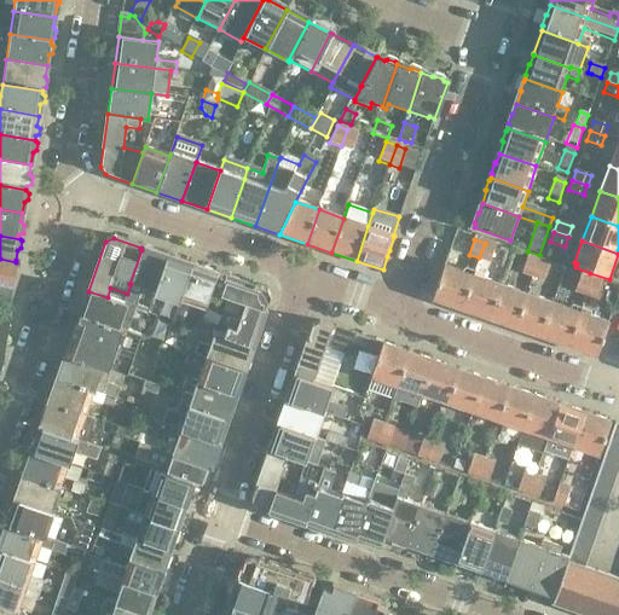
[(485,243),(480,259),(490,262),(496,247),(485,243)]
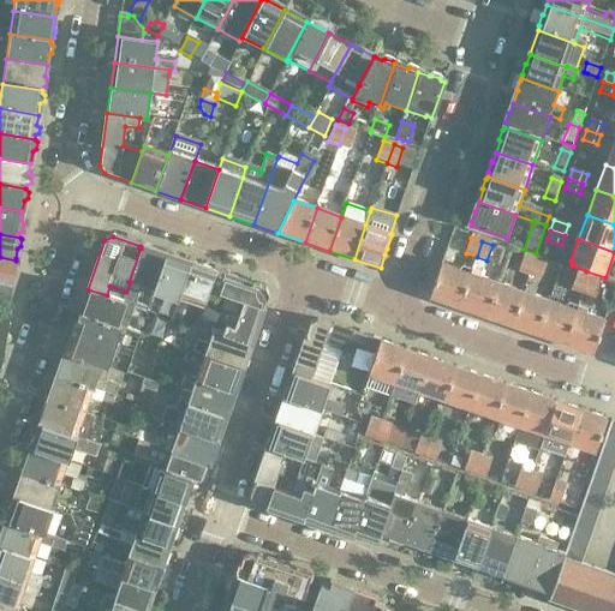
[(126,292),(123,301),(136,305),(142,287),(154,292),(167,256),(141,246),(139,247),(141,249),(130,281),(130,282),(126,292)]
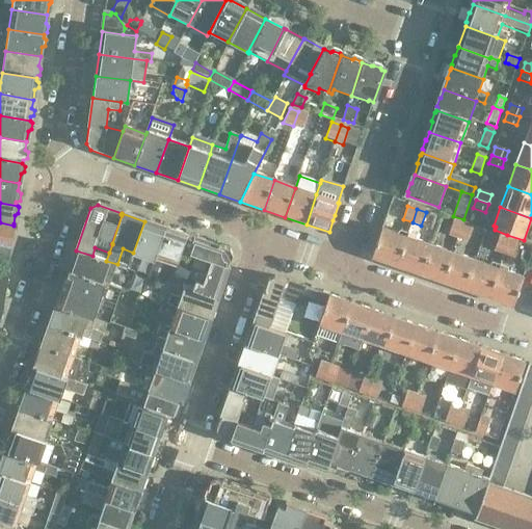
[(133,253),(133,255),(154,262),(165,229),(144,221),(133,253)]
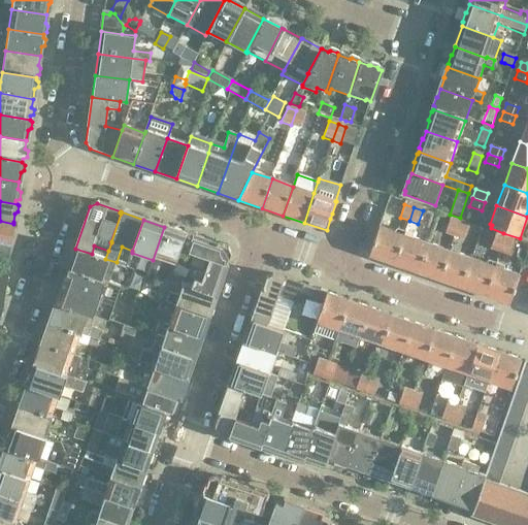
[(450,220),(444,233),(454,235),(458,223),(450,220)]
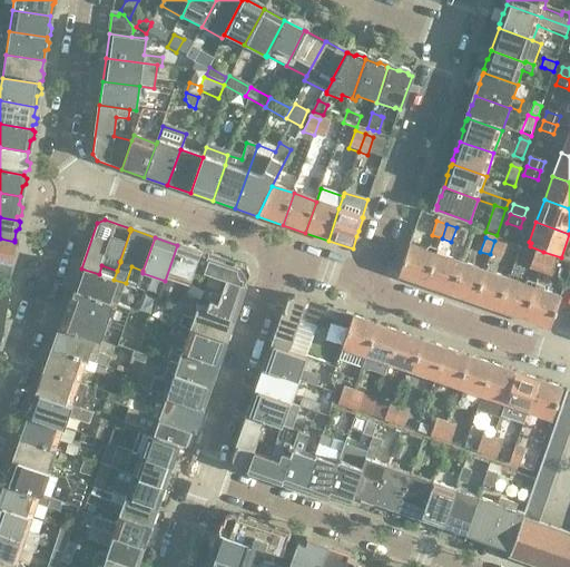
[(15,242),(0,238),(0,276),(2,279),(8,280),(9,272),(10,272),(11,271),(10,270),(13,252),(15,252),(15,250),(13,250),(15,242)]
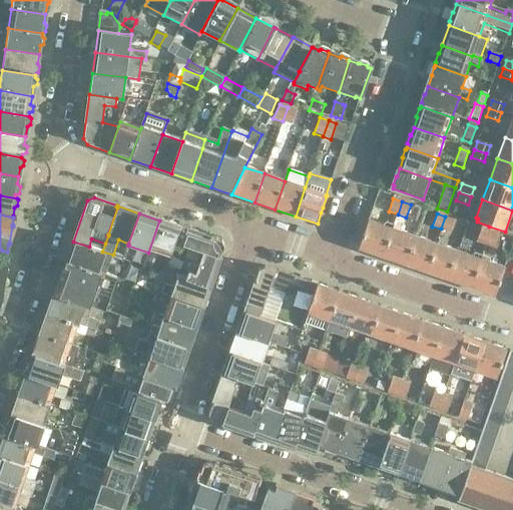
[(446,216),(441,229),(450,232),(455,220),(446,216)]
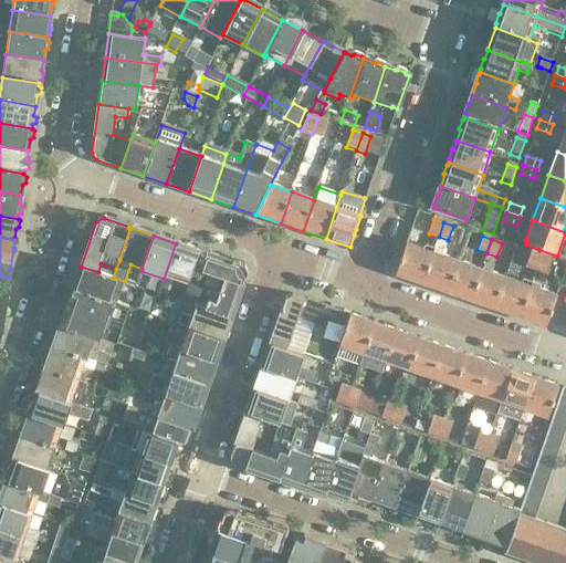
[(200,252),(176,243),(164,279),(152,314),(164,310),(175,280),(187,284),(190,275),(198,253),(199,253),(200,252)]
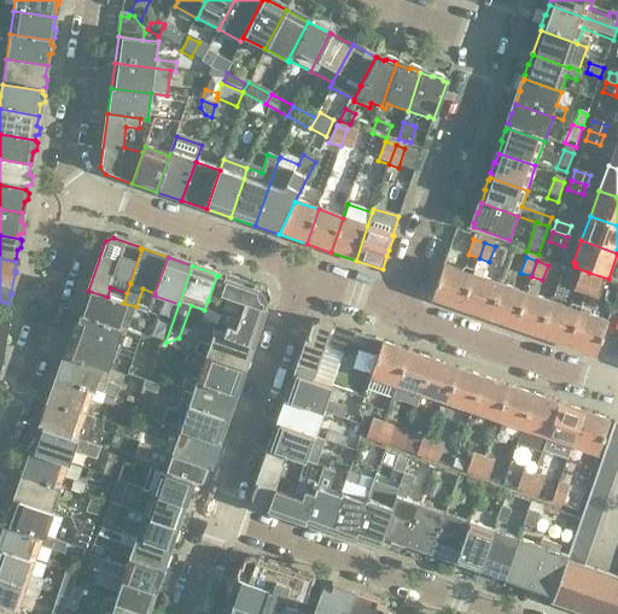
[(456,272),(444,267),(439,280),(438,280),(437,286),(437,287),(432,300),(461,310),(473,275),(456,269),(456,272)]
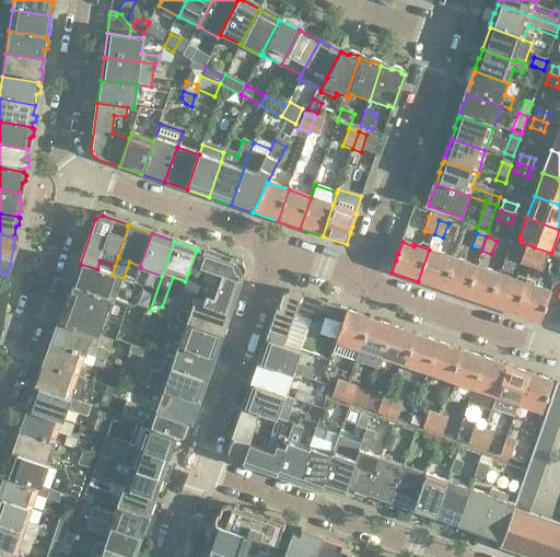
[(196,251),(188,273),(197,276),(200,267),(221,276),(241,282),(245,270),(242,264),(241,264),(198,250),(197,251),(196,251)]
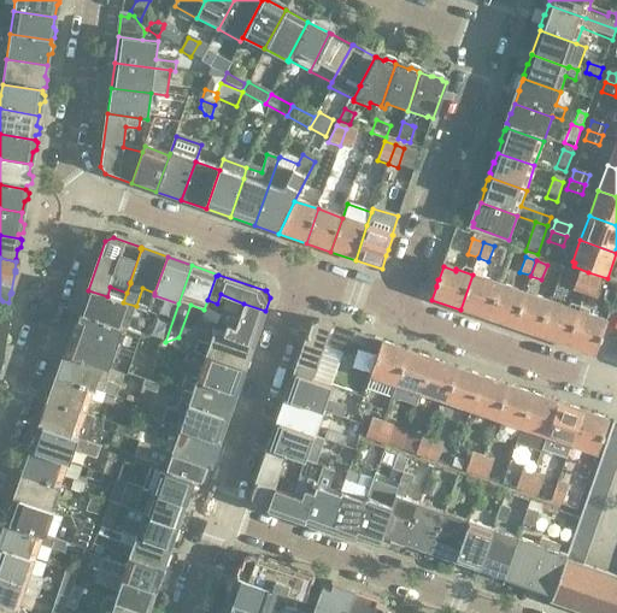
[(472,275),(460,310),(489,319),(501,284),(472,275)]
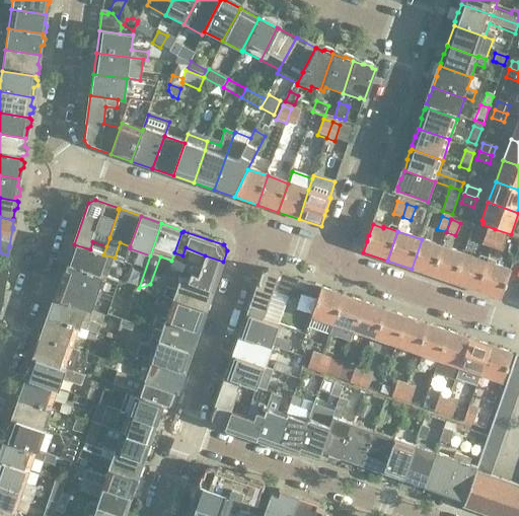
[(486,234),(482,246),(490,249),(495,237),(486,234)]
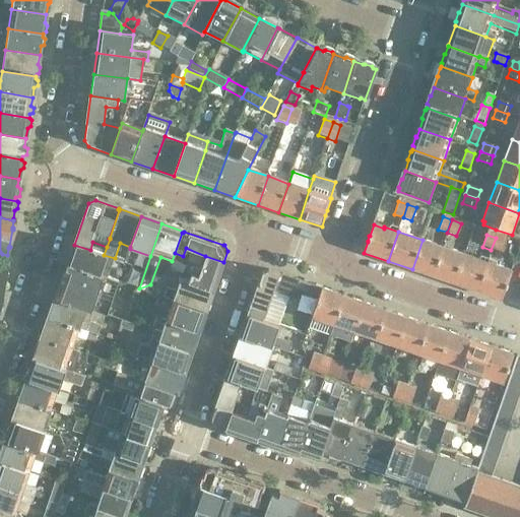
[(496,238),(491,251),(500,253),(505,241),(496,238)]
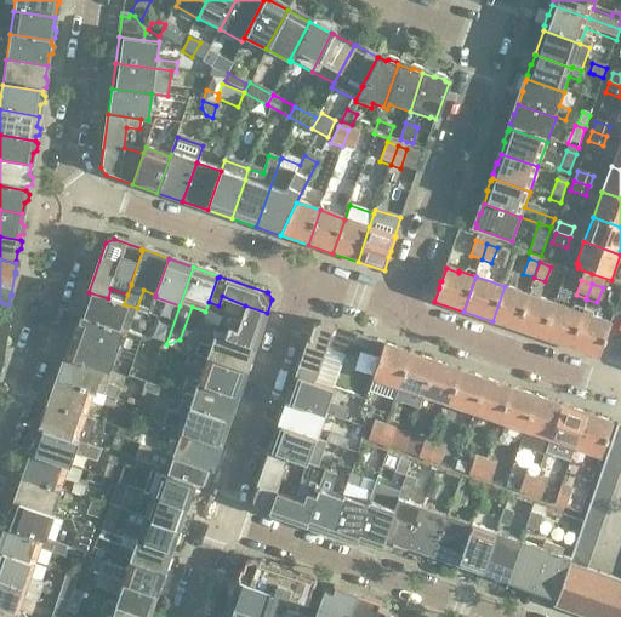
[(505,286),(493,321),(517,330),(529,295),(505,286)]
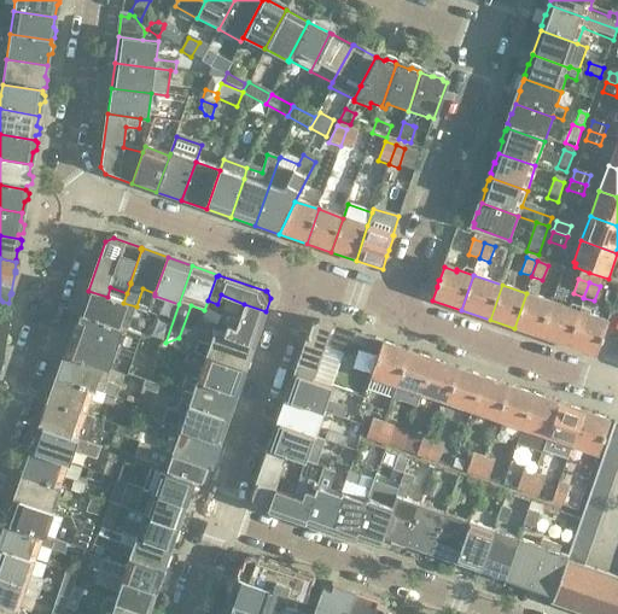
[(88,291),(81,315),(128,332),(136,307),(123,303),(108,297),(88,291)]
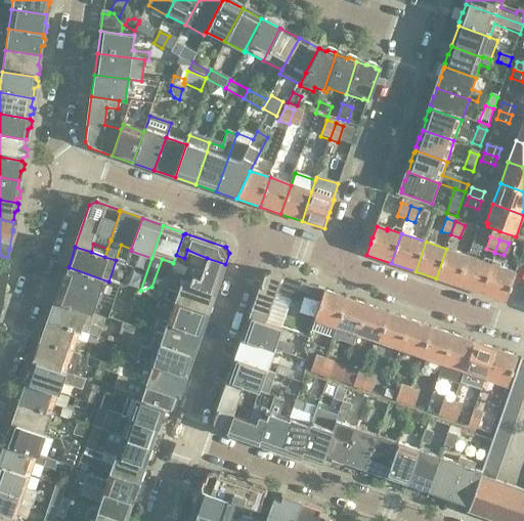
[(446,249),(436,278),(457,287),(468,257),(446,249)]
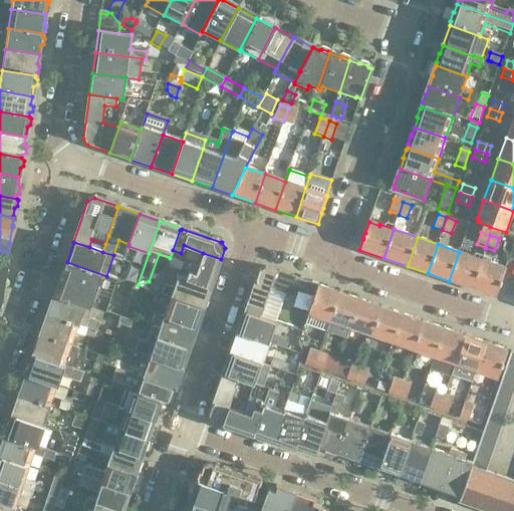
[(8,252),(7,252),(2,251),(0,252),(0,303),(5,273),(8,252)]
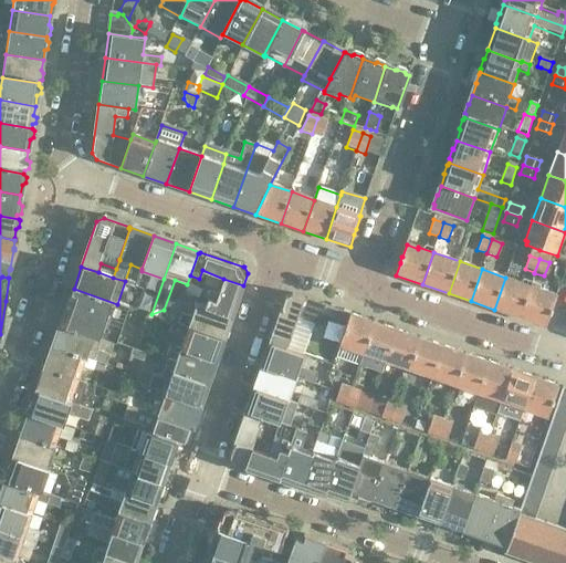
[(505,278),(494,310),(520,318),(531,287),(505,278)]
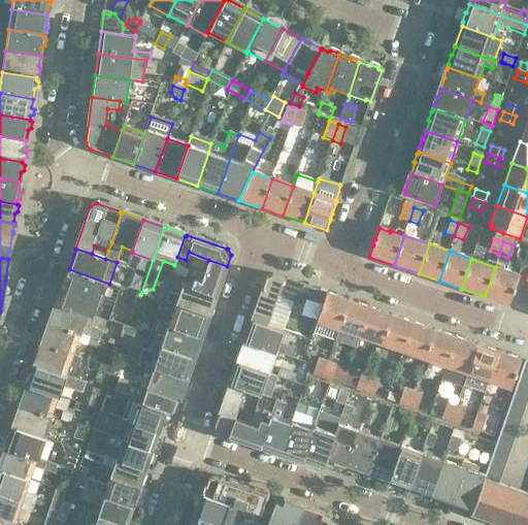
[(217,297),(227,266),(208,260),(201,282),(194,279),(191,287),(184,284),(183,286),(217,297)]
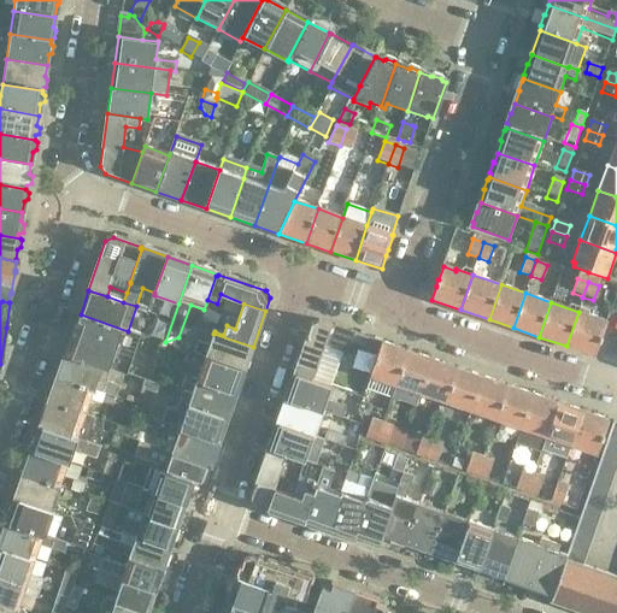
[(579,312),(566,346),(595,357),(600,342),(601,342),(604,337),(603,336),(607,323),(603,322),(603,320),(579,312)]
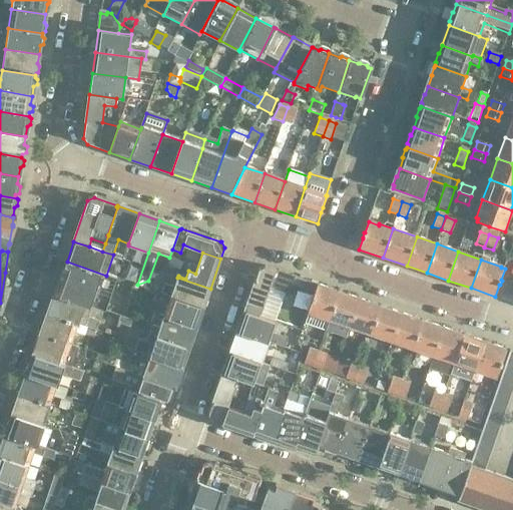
[(67,262),(55,296),(86,306),(92,308),(105,313),(116,279),(106,276),(67,262)]
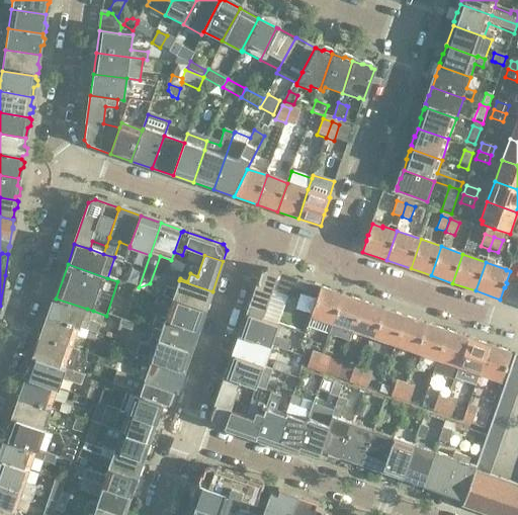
[(169,269),(167,275),(175,278),(177,272),(169,269)]
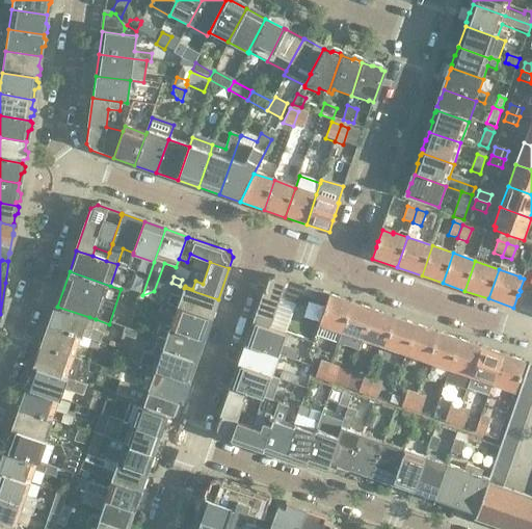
[(268,282),(254,323),(285,335),(295,303),(296,305),(299,296),(312,299),(322,303),(324,295),(301,288),(286,283),(286,282),(275,279),(268,282)]
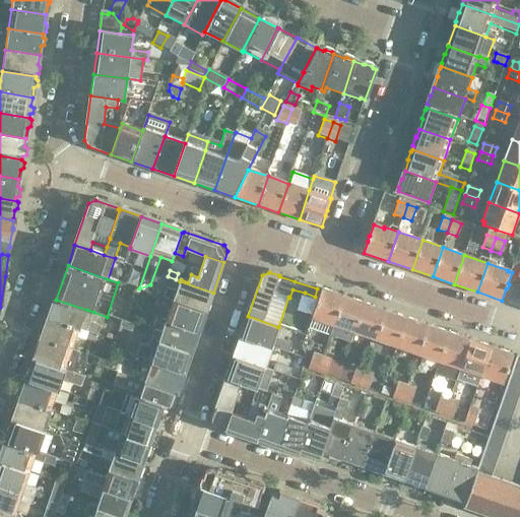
[(169,291),(166,299),(173,302),(206,313),(213,293),(180,281),(176,294),(169,291)]
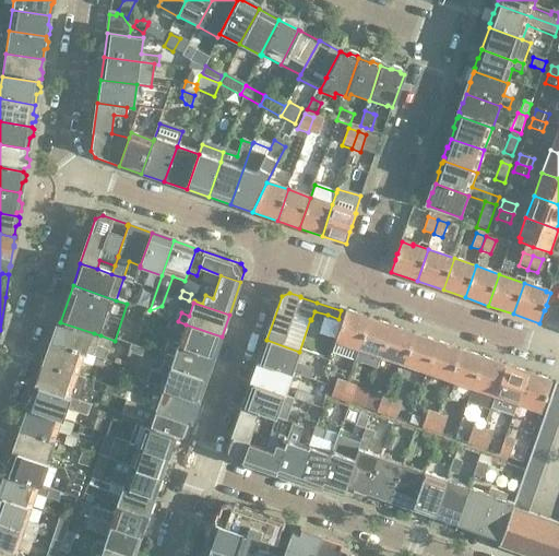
[(340,344),(340,345),(358,352),(369,320),(346,311),(342,323),(341,323),(339,329),(340,330),(335,342),(340,344)]
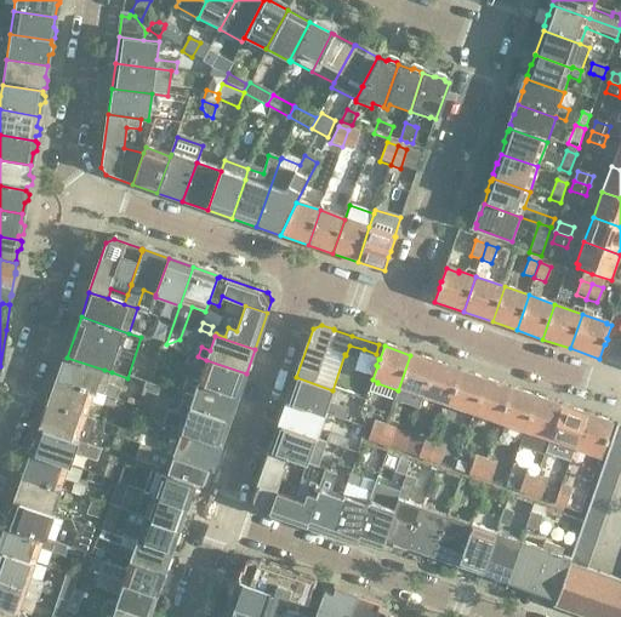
[(362,353),(355,371),(372,376),(379,358),(362,353)]
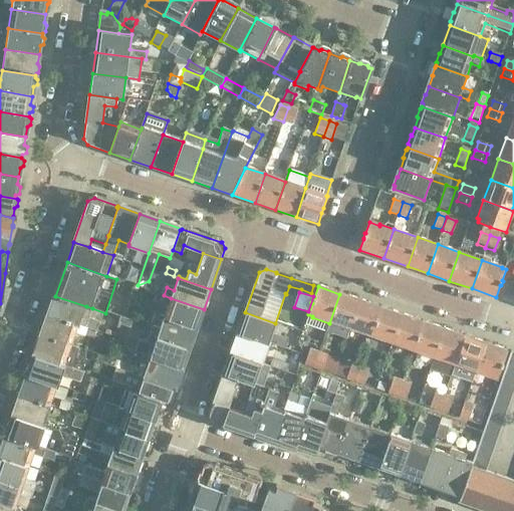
[(339,294),(329,323),(350,330),(360,301),(339,294)]
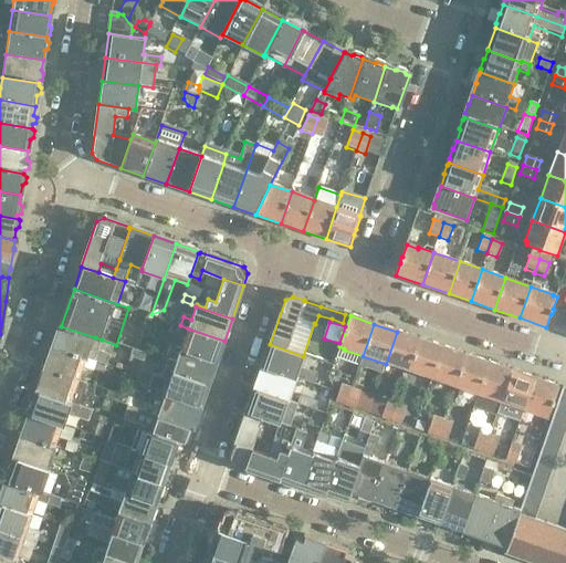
[(145,325),(140,337),(150,341),(155,329),(145,325)]
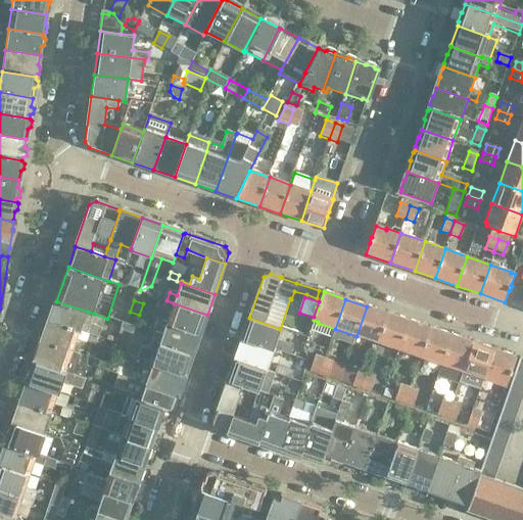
[(56,301),(49,321),(81,332),(87,335),(97,338),(98,339),(101,329),(90,326),(94,314),(88,312),(56,301)]
